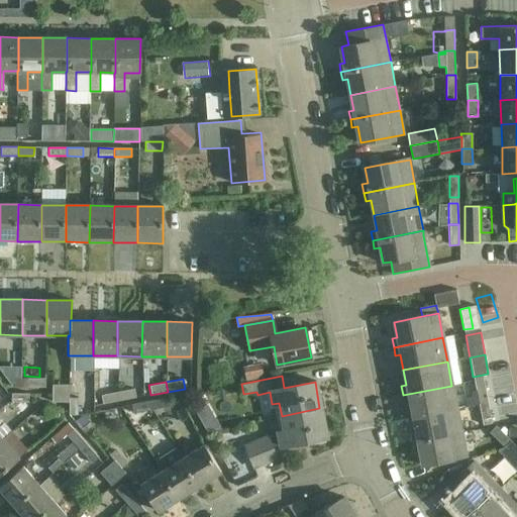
[(475,385),(479,405),(488,403),(484,383),(475,385)]
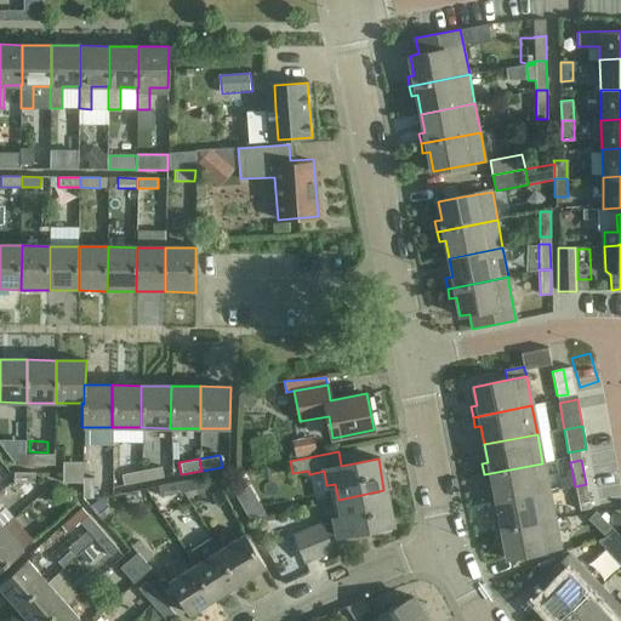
[(81,478),(81,461),(61,462),(61,482),(81,482),(81,478)]
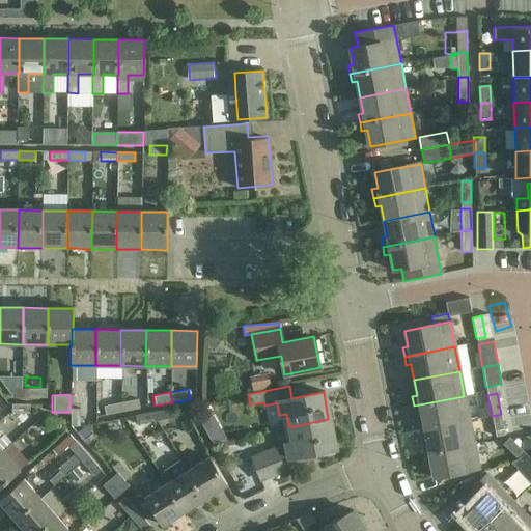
[(420,412),(423,428),(469,420),(464,396),(414,406),(415,413),(420,412)]
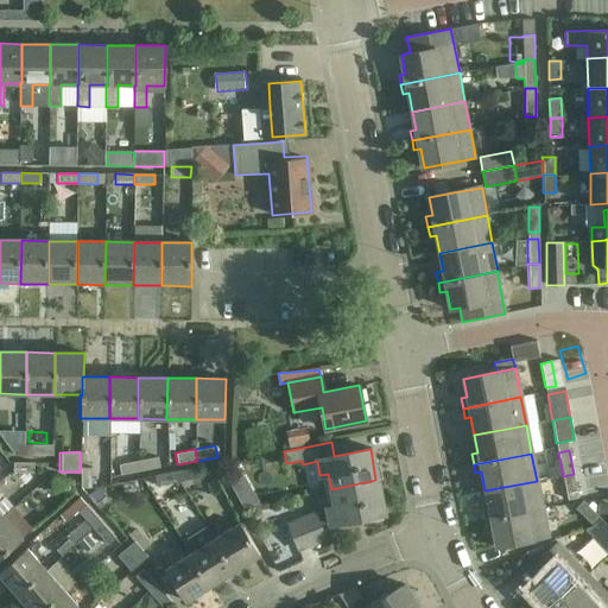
[(138,460),(139,472),(159,468),(157,456),(138,460)]
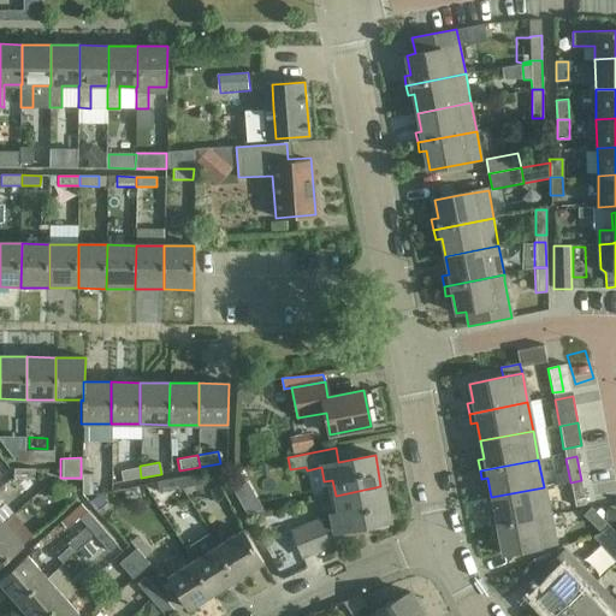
[(141,478),(140,466),(120,469),(122,480),(141,478)]
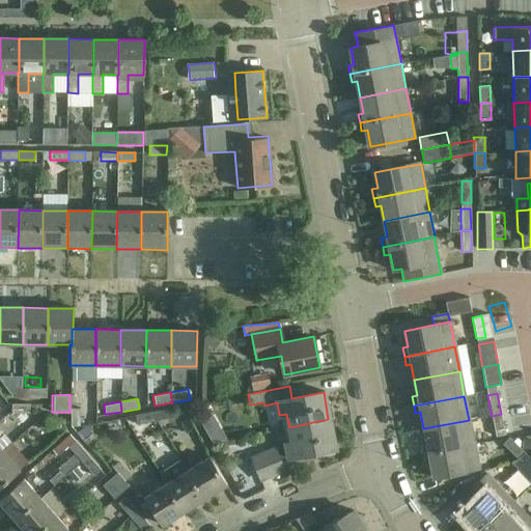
[(29,412),(29,402),(11,402),(11,412),(29,412)]
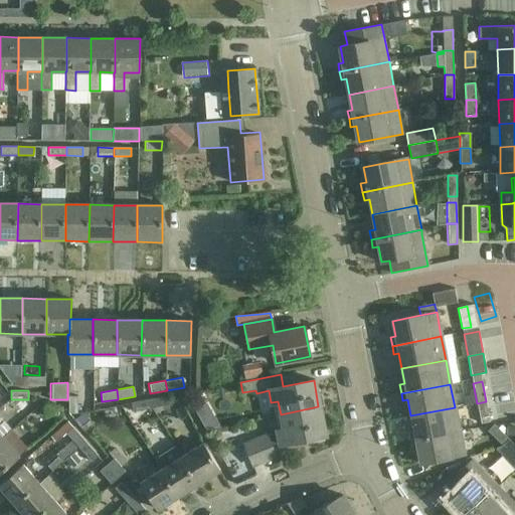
[(67,396),(67,399),(67,412),(76,412),(76,396),(67,396)]
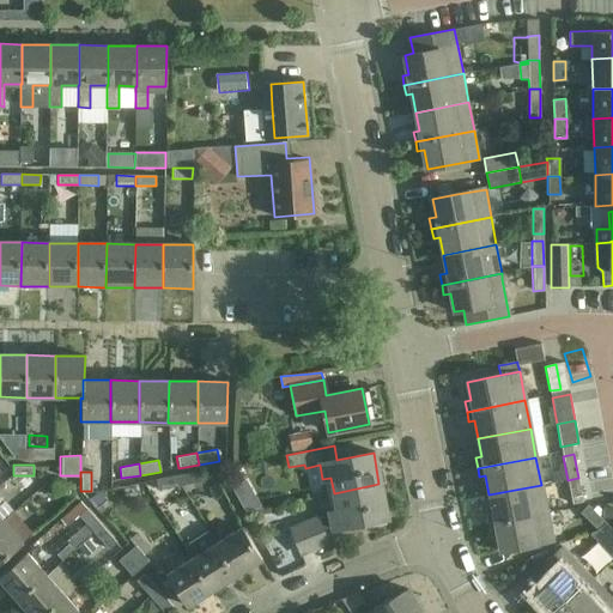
[(177,475),(180,485),(201,481),(200,472),(177,475)]
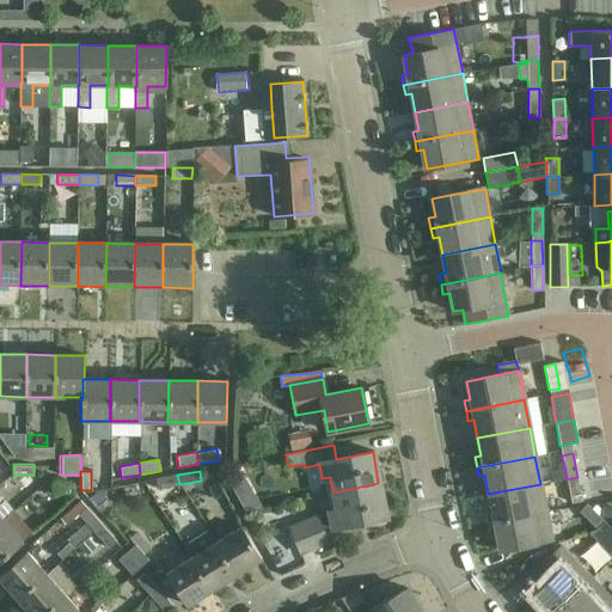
[(179,484),(177,475),(155,479),(157,489),(179,484)]
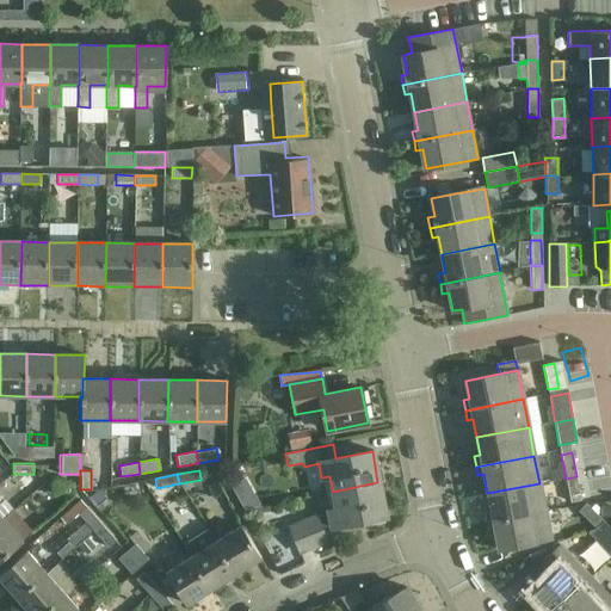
[(117,495),(154,488),(150,475),(115,482),(117,495)]
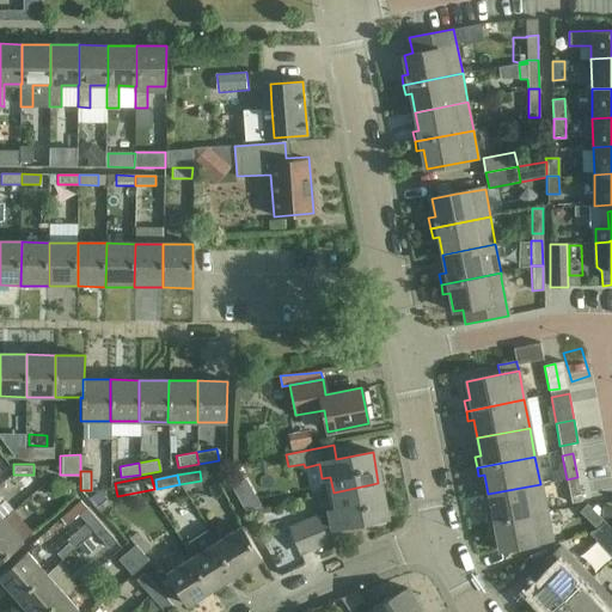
[(582,502),(577,477),(567,479),(571,503),(582,502)]
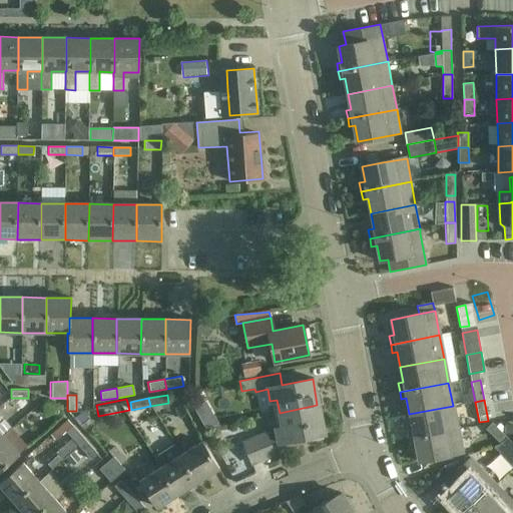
[(62,414),(62,404),(45,404),(45,414),(62,414)]
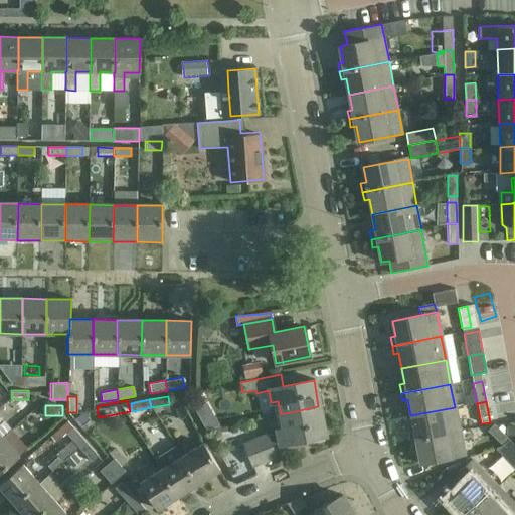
[(324,436),(318,406),(281,414),(283,430),(276,431),(243,445),(251,466),(275,456),(271,446),(278,443),(278,444),(310,439),(311,442),(322,440),(321,436),(324,436)]
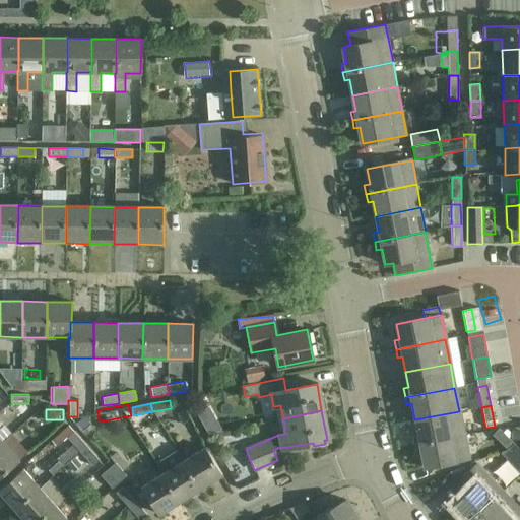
[(459,411),(414,419),(417,435),(412,436),(414,445),(464,435),(459,411)]
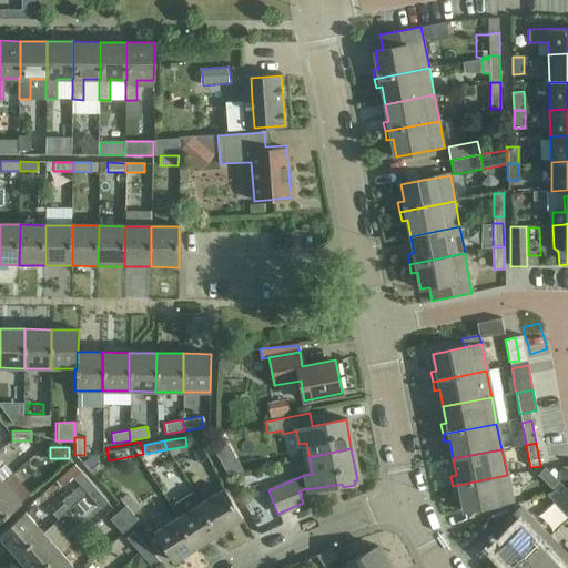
[(561,483),(548,472),(545,468),(537,476),(554,490),(561,483)]
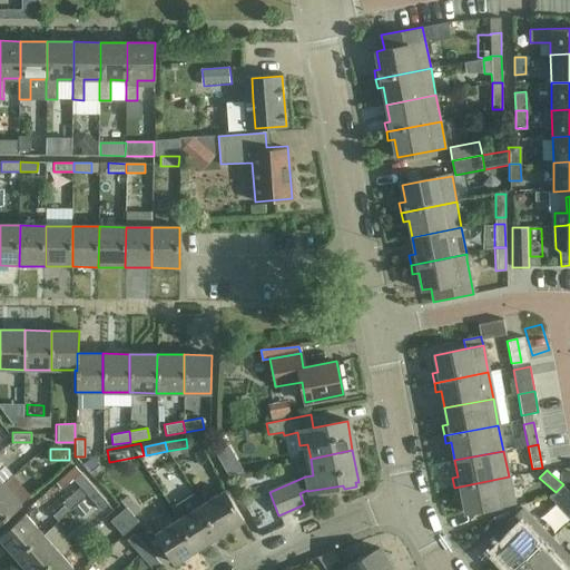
[(89,497),(97,490),(82,472),(74,480),(89,497)]
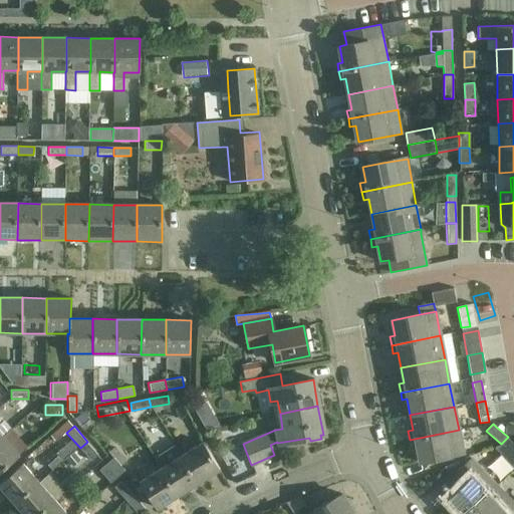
[(420,463),(440,459),(463,454),(459,430),(410,440),(412,448),(417,447),(420,463)]
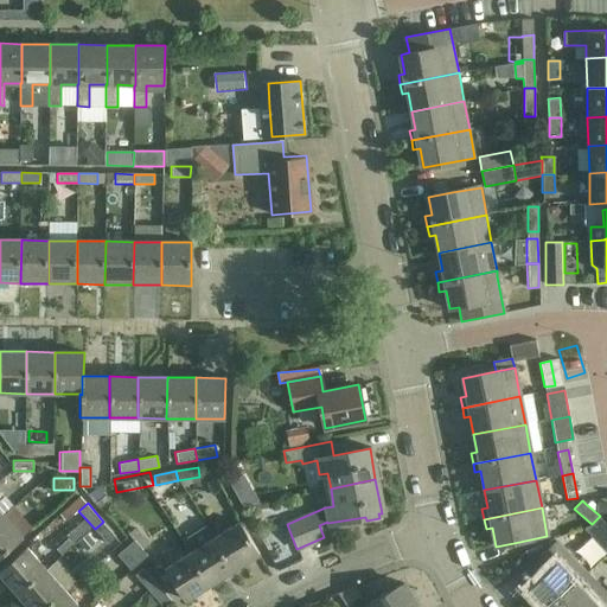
[(0,512),(0,556),(24,537),(1,512),(0,512)]
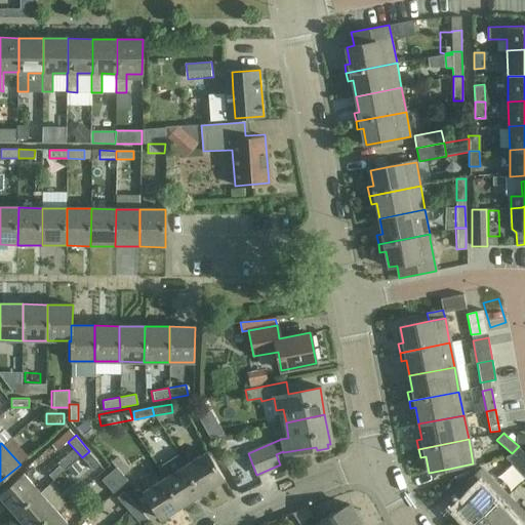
[(515,453),(513,453),(520,460),(524,455),(524,451),(521,447),(515,453)]
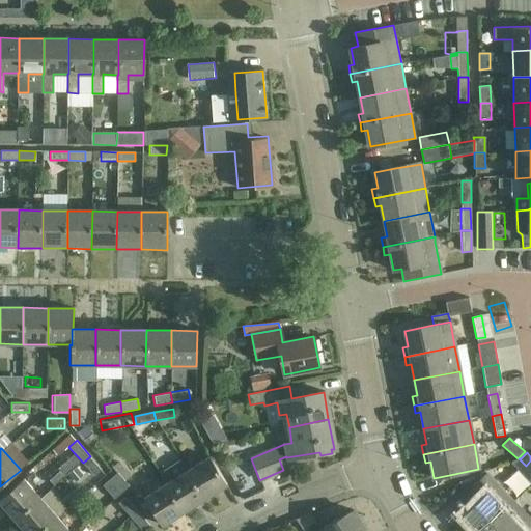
[(65,476),(64,475),(81,460),(75,454),(59,468),(60,469),(49,478),(55,485),(65,476)]
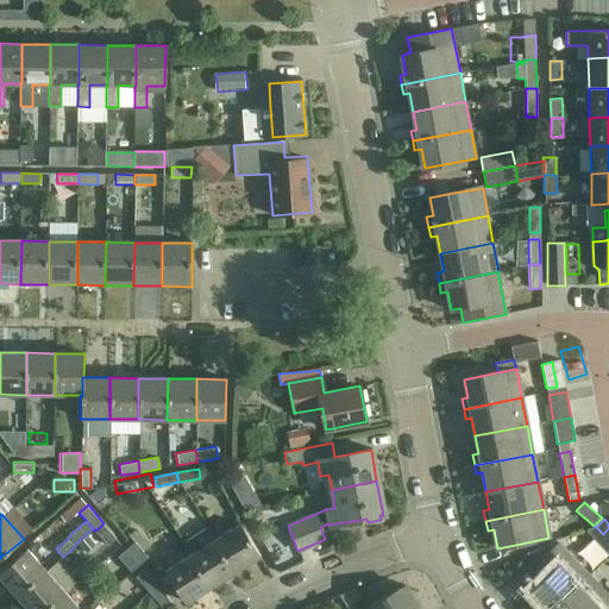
[(104,523),(95,531),(108,546),(117,538),(104,523)]
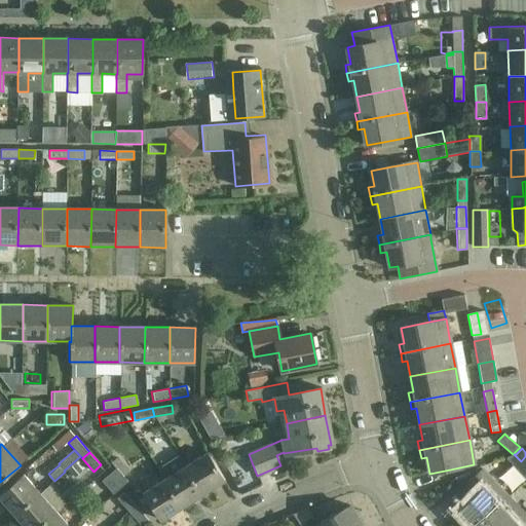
[(205,453),(184,466),(202,494),(224,481),(205,453)]
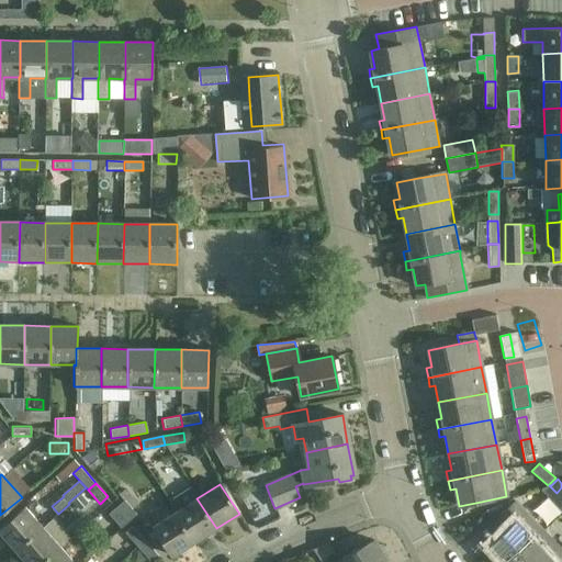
[(124,489),(119,494),(124,499),(132,509),(137,504),(124,489)]
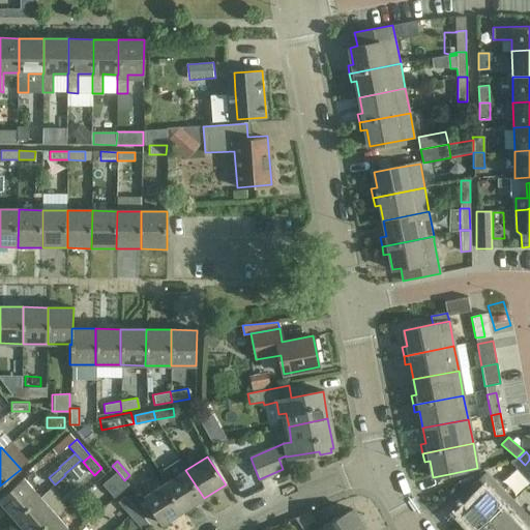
[(185,470),(165,483),(183,511),(204,498),(185,470)]
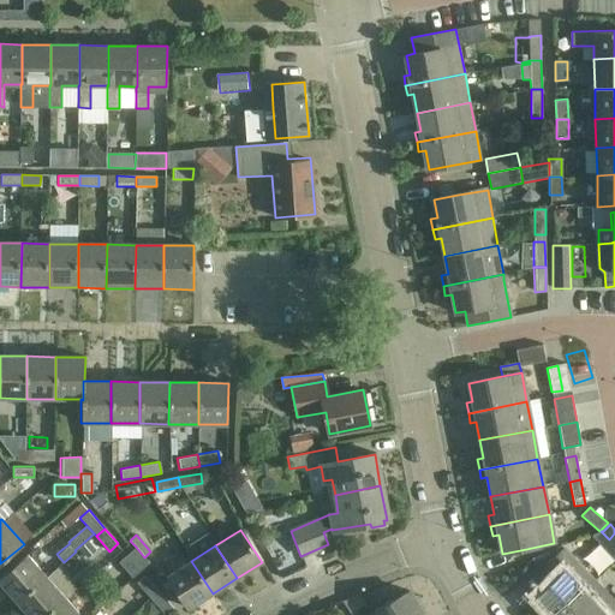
[(132,578),(149,562),(144,557),(136,547),(118,561),(132,578)]
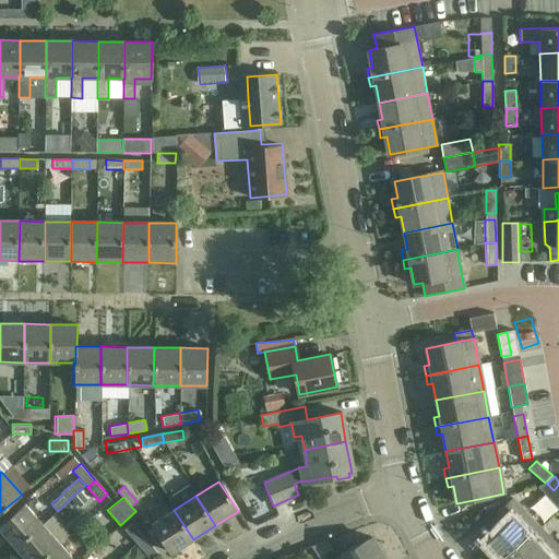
[(495,558),(507,558),(540,528),(512,499),(491,520),(500,528),(487,542),(499,555),(495,558)]
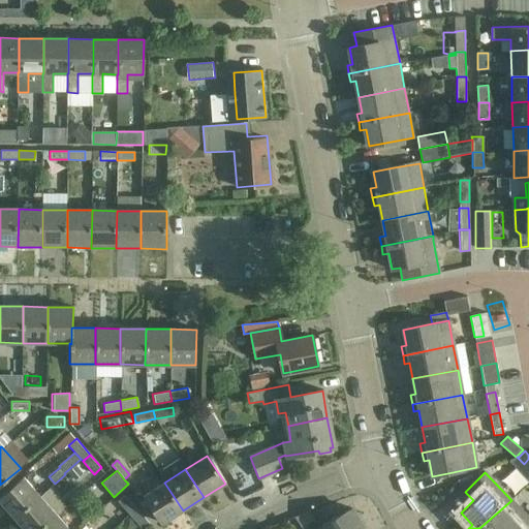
[(24,478),(0,498),(0,500),(16,519),(40,497),(24,478)]
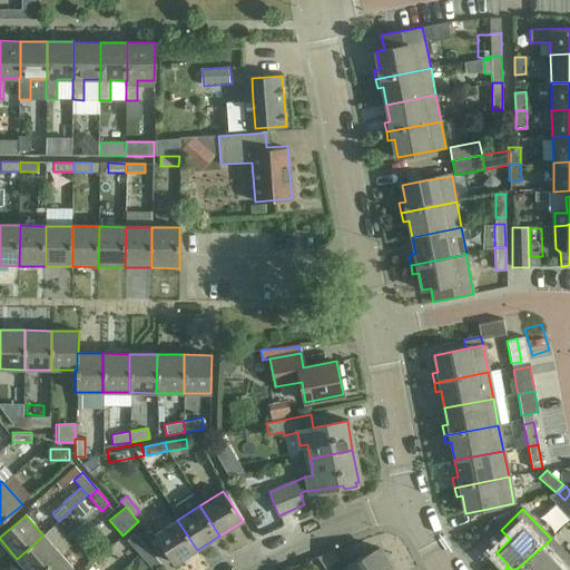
[(237,527),(244,541),(259,534),(253,519),(237,527)]
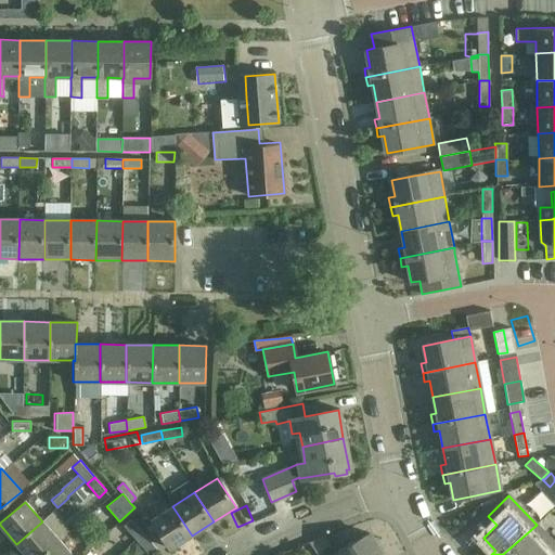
[(150,520),(157,532),(169,550),(192,536),(172,506),(150,520)]
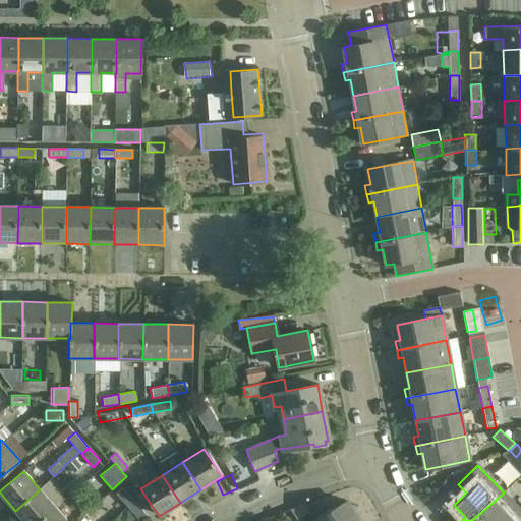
[(129,509),(136,503),(124,488),(117,495),(129,509)]
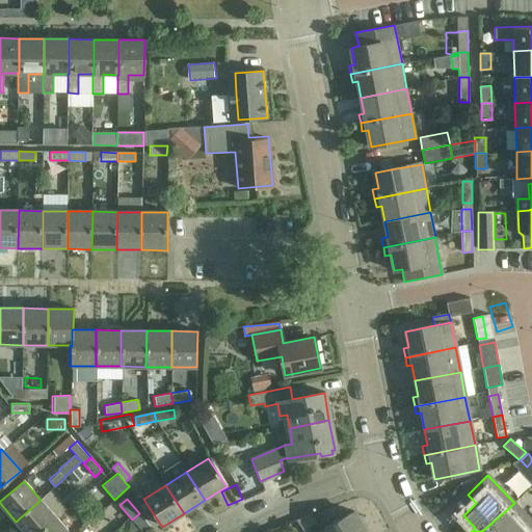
[(16,522),(24,531),(42,531),(57,519),(41,500),(16,522)]
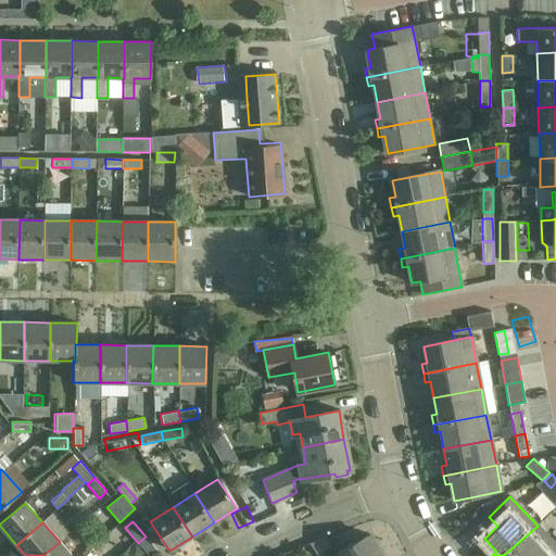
[(538,526),(504,555),(543,555),(555,544),(538,526)]
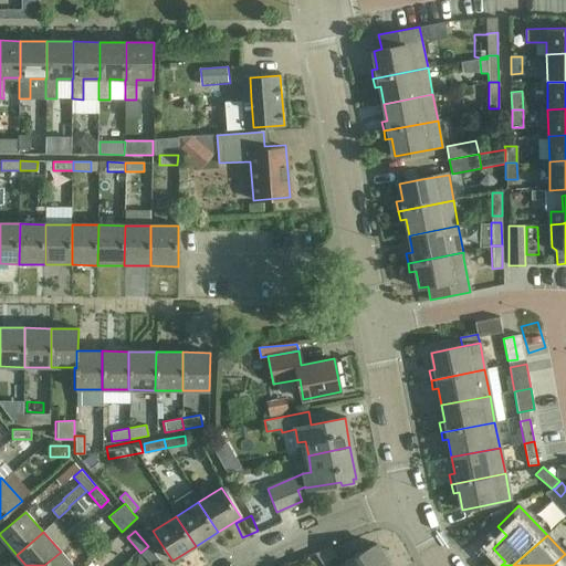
[(343,565),(389,565),(377,544),(343,565)]
